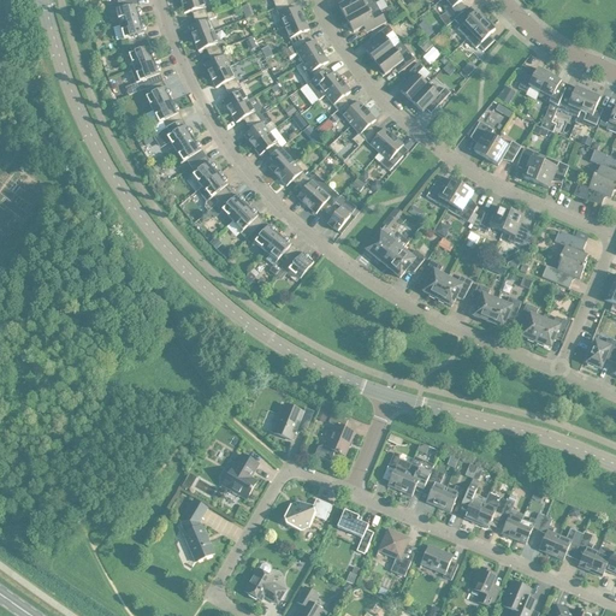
[(119,25),(140,21),(138,15),(140,15),(141,15),(141,13),(141,12),(141,11),(141,10),(140,10),(138,9),(137,9),(137,10),(136,6),(135,6),(132,0),(130,0),(118,3),(113,4),(119,25)]
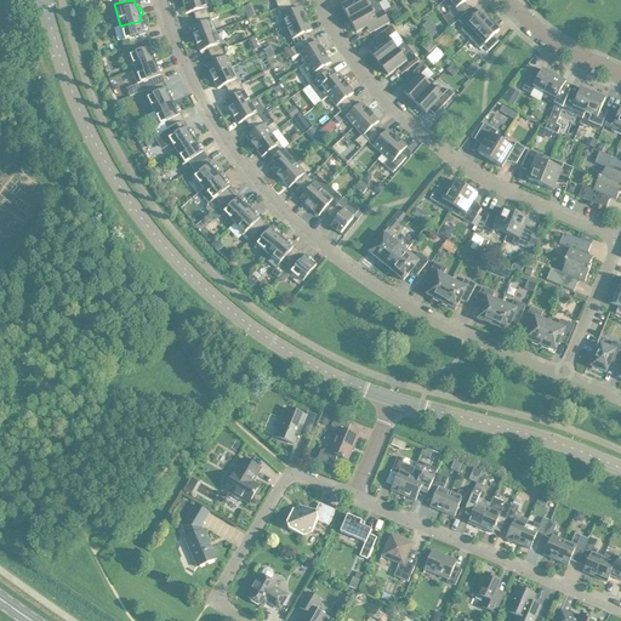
[(194,18),(195,18),(208,15),(204,0),(187,0),(182,1),(184,13),(193,12),(194,18)]
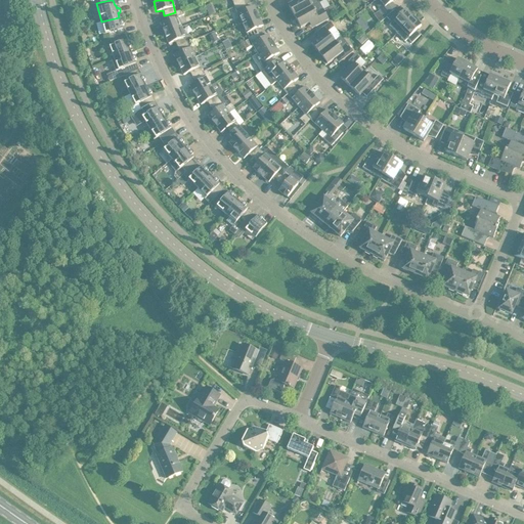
[(288,5),(294,16),(318,3),(318,2),(315,0),(296,0),(297,0),(288,5)]
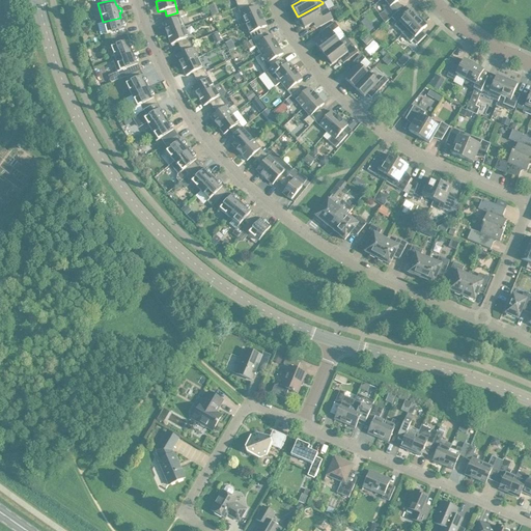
[(399,0),(384,0),(386,3),(382,6),(390,18),(401,8),(396,2),(399,0)]
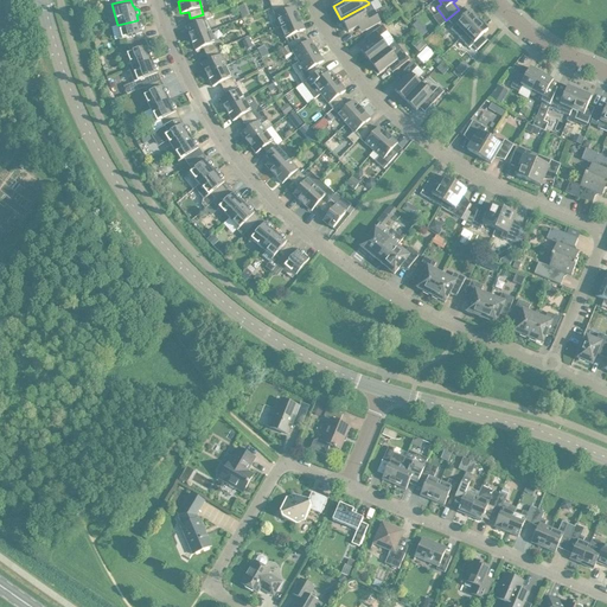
[(379,23),(369,4),(340,19),(347,32),(358,26),(362,33),(379,23)]
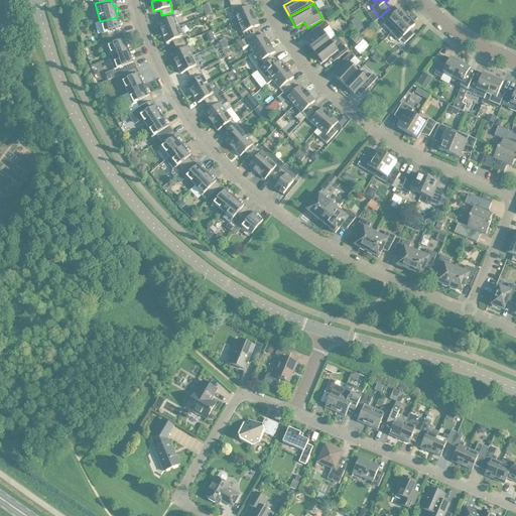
[(231,9),(238,23),(254,16),(250,6),(243,9),(241,4),(231,7),(231,9)]
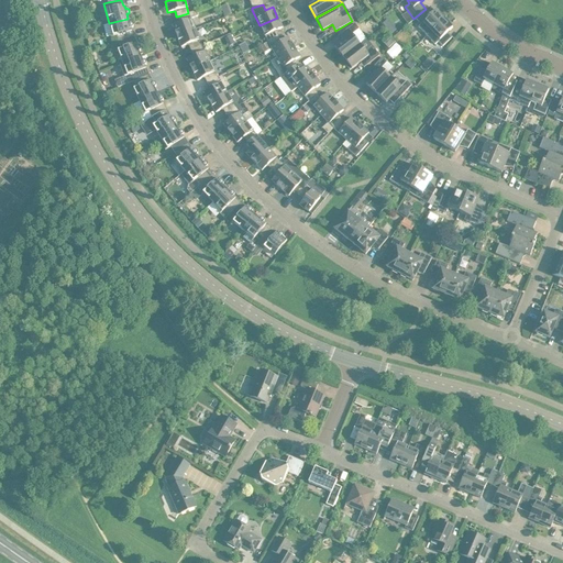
[(195,10),(188,13),(177,17),(177,18),(179,23),(172,25),(176,36),(195,29),(190,18),(197,15),(195,10)]
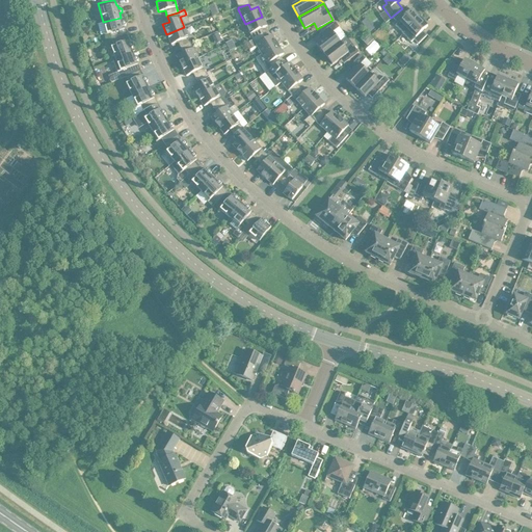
[(403,34),(407,29),(419,18),(411,9),(394,26),(403,34)]
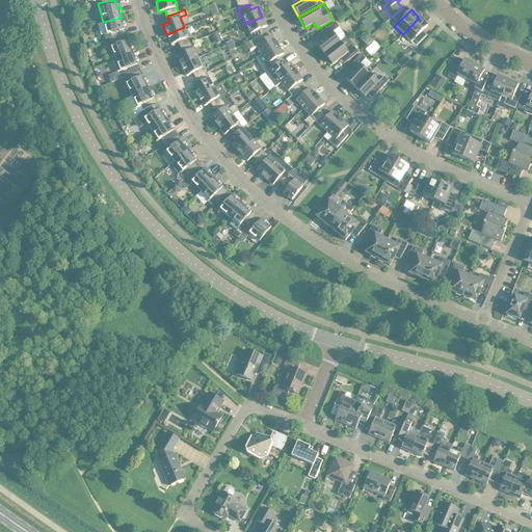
[(392,18),(397,23),(401,19),(397,14),(392,18)]
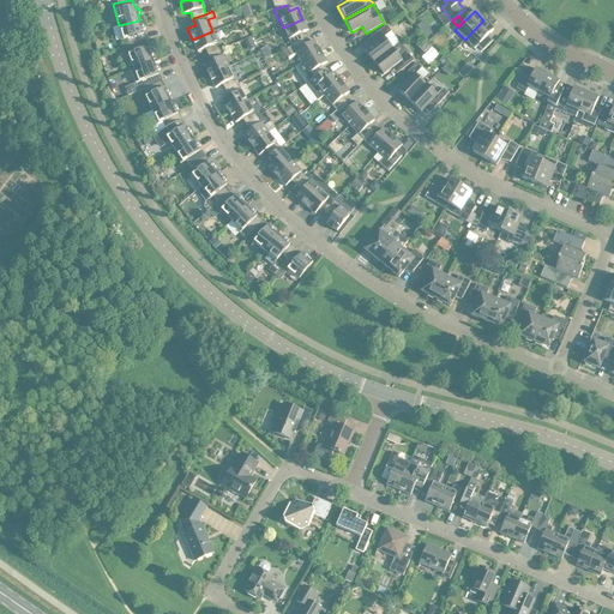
[(302,19),(283,28),(290,44),(292,46),(302,40),(300,34),(308,30),(302,19)]
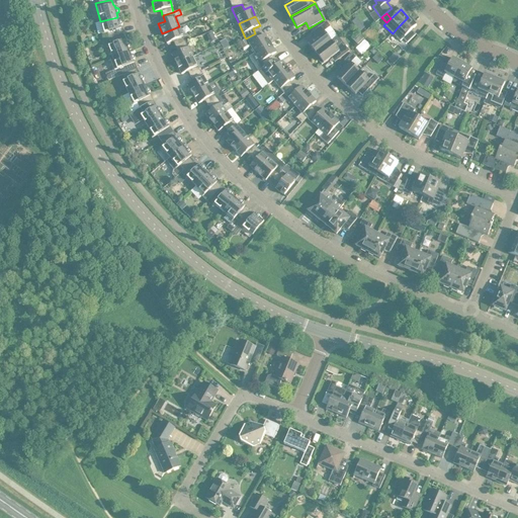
[(120,26),(121,26),(121,25),(122,25),(122,24),(122,23),(121,22),(120,21),(119,21),(117,17),(100,21),(103,33),(107,32),(108,39),(121,35),(120,34),(119,29),(121,29),(120,26)]
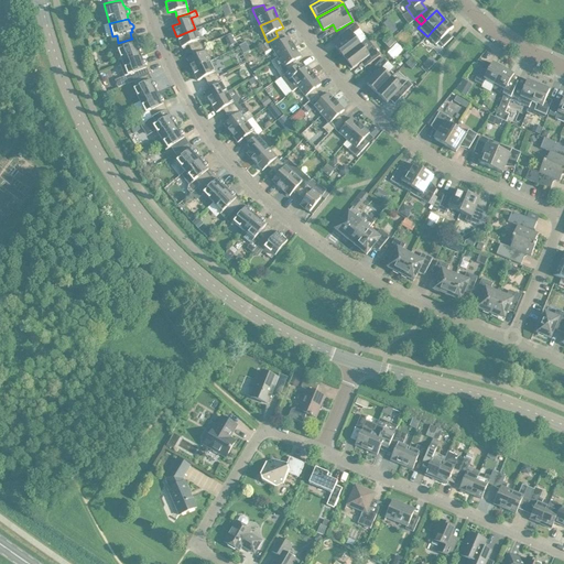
[(453,28),(444,19),(432,31),(440,40),(438,42),(443,46),(453,38),(448,33),(453,28)]
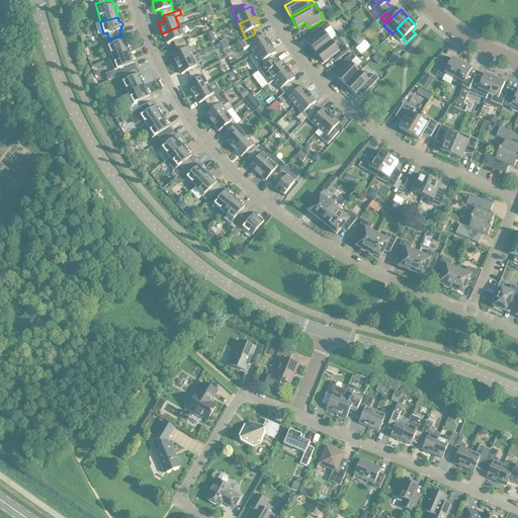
[(312,32),(316,37),(308,44),(316,54),(331,41),(323,31),(330,26),(326,21),(312,32)]
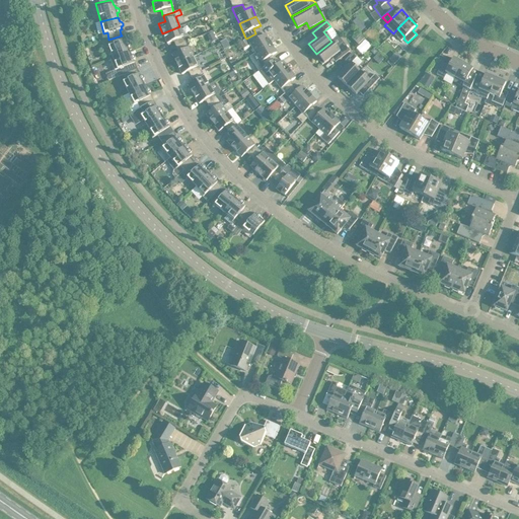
[(175,47),(186,42),(179,26),(162,33),(166,44),(173,41),(175,46),(175,47)]
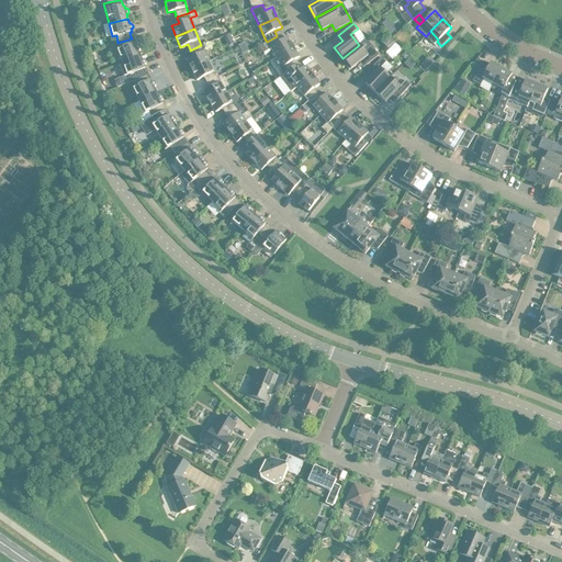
[(397,30),(391,34),(394,40),(402,36),(397,30)]
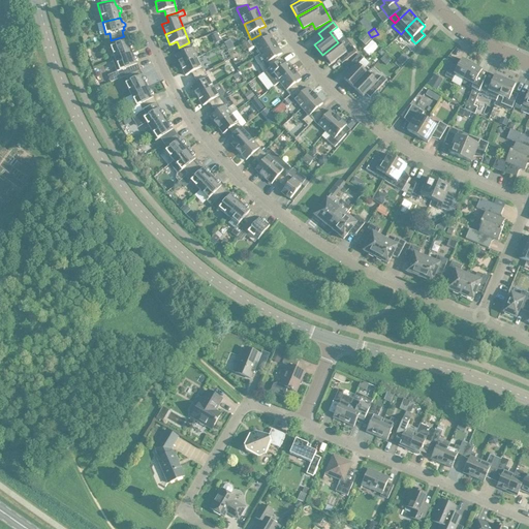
[(261,34),(260,34),(251,39),(251,40),(255,47),(260,54),(276,44),(270,35),(263,39),(261,34)]
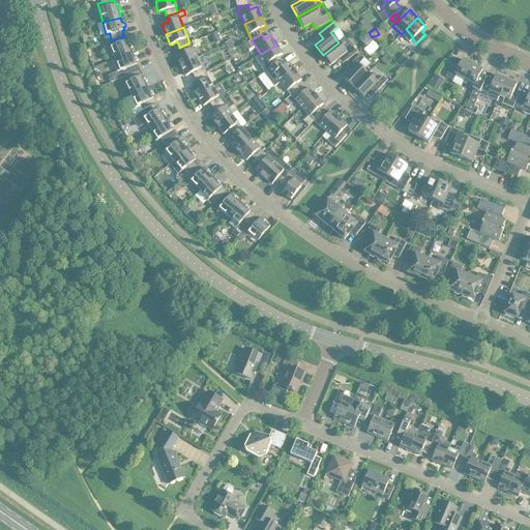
[(365,46),(372,39),(367,35),(361,41),(365,46)]
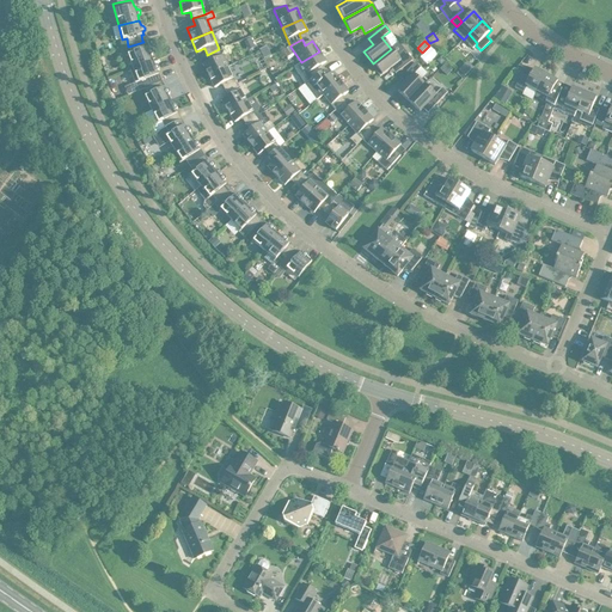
[(151,56),(152,55),(152,54),(153,54),(153,53),(152,53),(152,51),(152,50),(151,50),(150,50),(148,50),(147,48),(146,48),(144,42),(128,47),(132,54),(128,55),(133,68),(153,61),(151,56)]
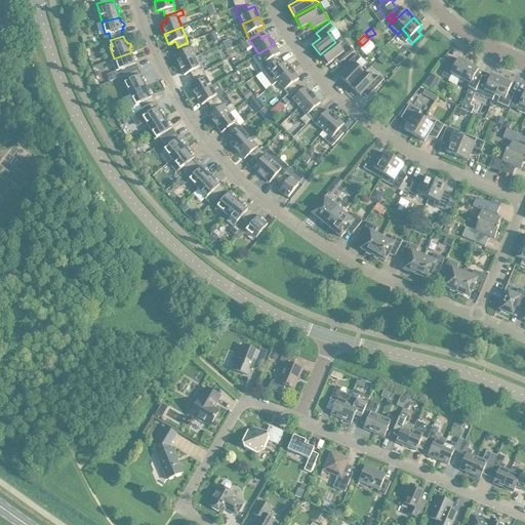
[(335,42),(320,54),(327,65),(338,55),(342,61),(354,51),(341,37),(335,42)]
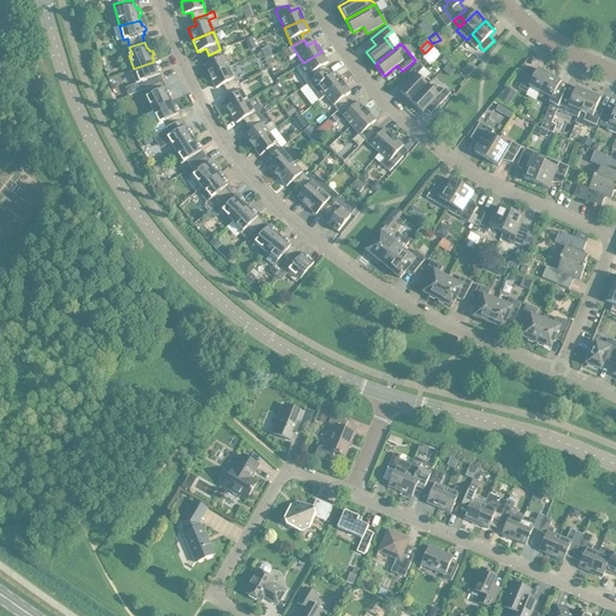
[(292,46),(284,51),(289,59),(297,54),(292,47),(292,46)]
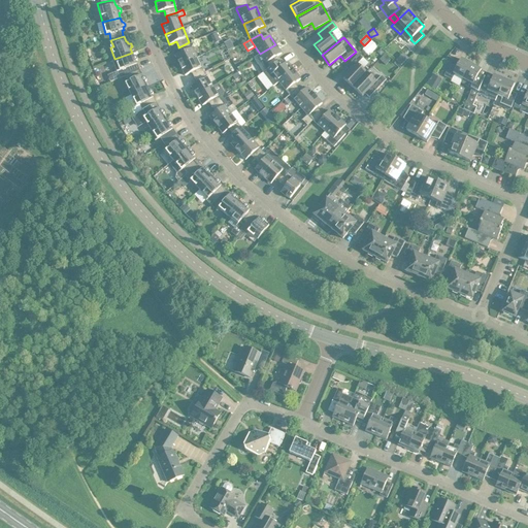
[(179,66),(196,58),(189,42),(178,47),(182,53),(174,56),(179,66)]
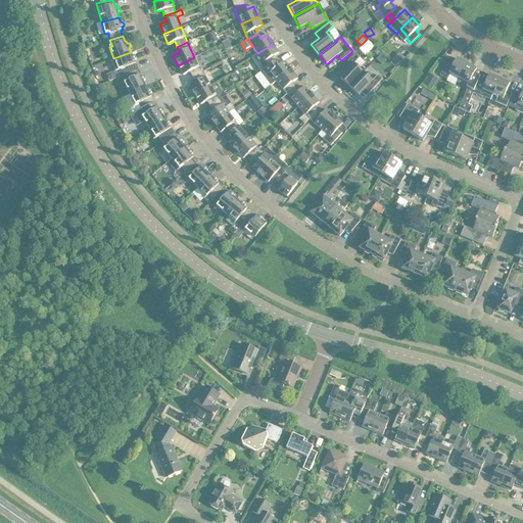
[(273,44),(257,53),(250,58),(259,73),(275,61),(272,57),(278,53),(273,44)]
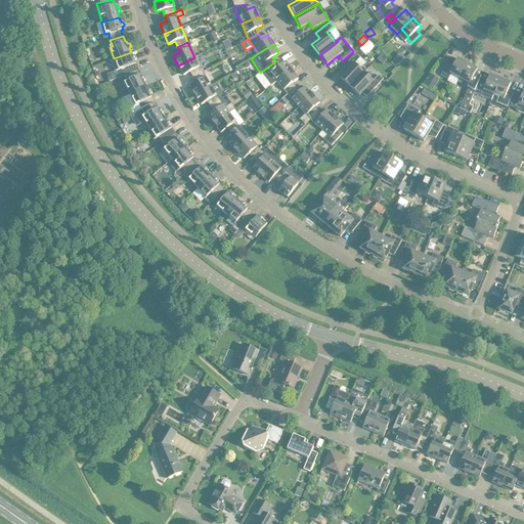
[(132,56),(131,52),(114,58),(111,59),(118,78),(124,76),(136,71),(136,70),(134,64),(135,64),(134,61),(135,61),(135,60),(136,59),(136,58),(135,58),(135,57),(134,56),(133,56),(132,56)]
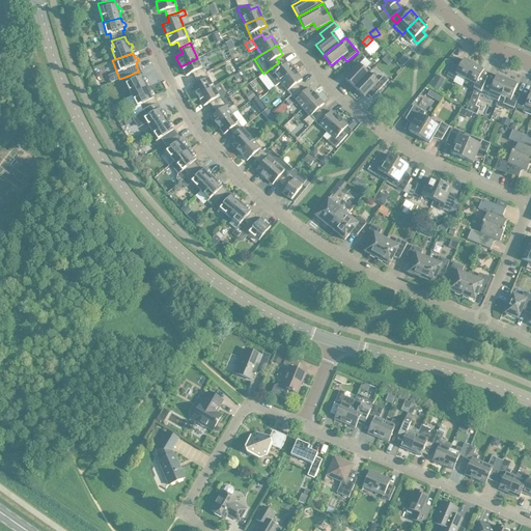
[(354,88),(368,74),(359,65),(364,58),(360,54),(350,64),(355,70),(344,80),(354,88)]
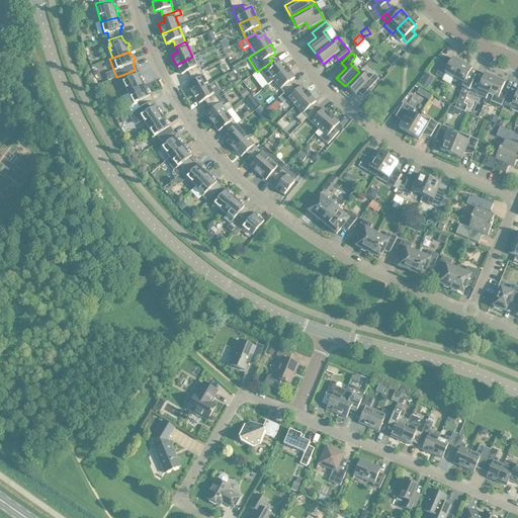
[(98,57),(102,67),(107,65),(103,55),(98,57)]
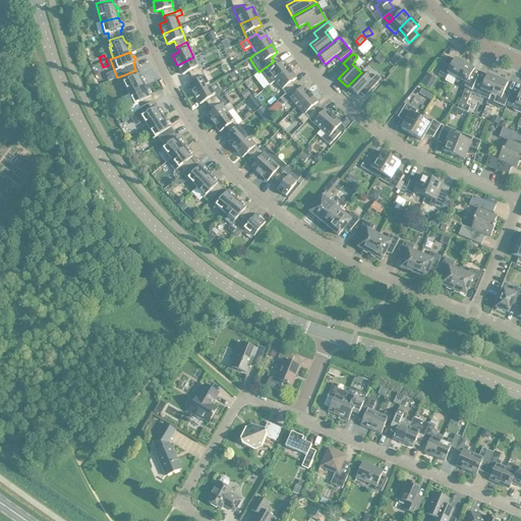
[(191,77),(200,71),(193,57),(177,65),(182,74),(188,71),(191,77)]
